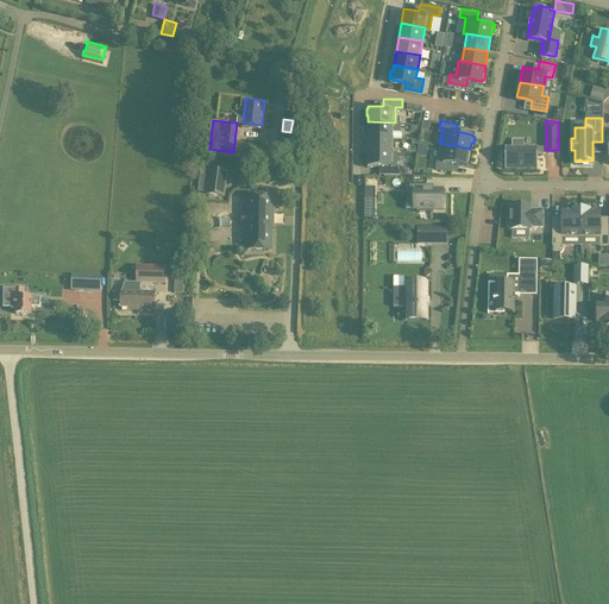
[(395,123),(368,121),(368,136),(391,136),(391,129),(400,129),(400,121),(395,121),(395,123)]
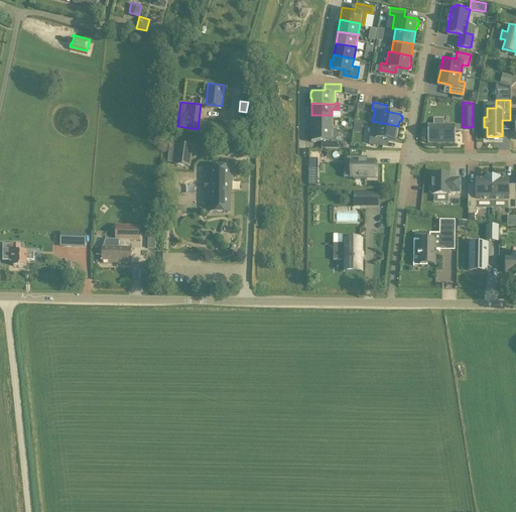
[(332,115),(311,115),(311,126),(332,127),(332,126),(332,115)]
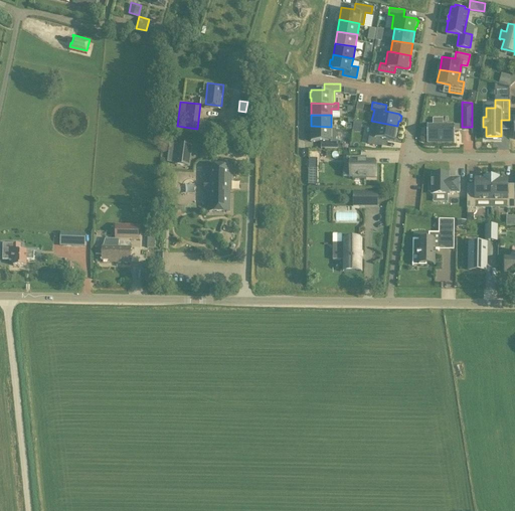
[(434,122),(426,122),(426,126),(423,126),(423,133),(426,133),(426,140),(454,140),(454,122),(442,122),(442,116),(434,116),(434,122)]
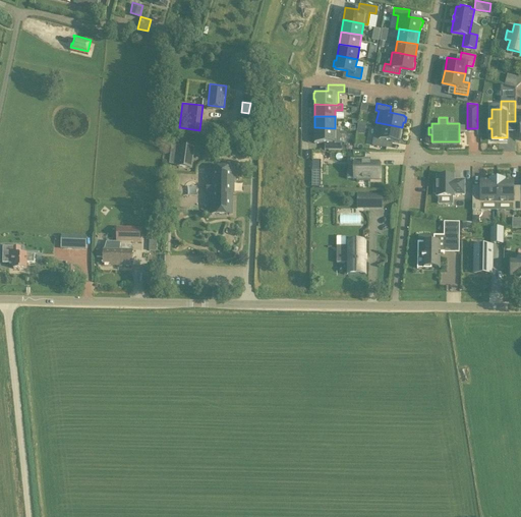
[(359,119),(358,128),(366,129),(367,120),(359,119)]
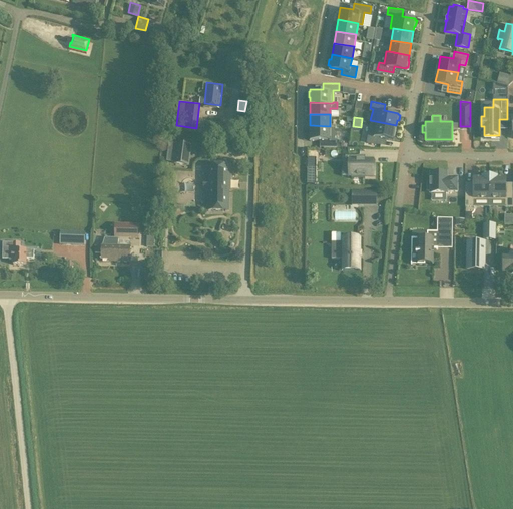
[(396,125),(370,120),(367,140),(380,142),(381,135),(394,138),(396,125)]
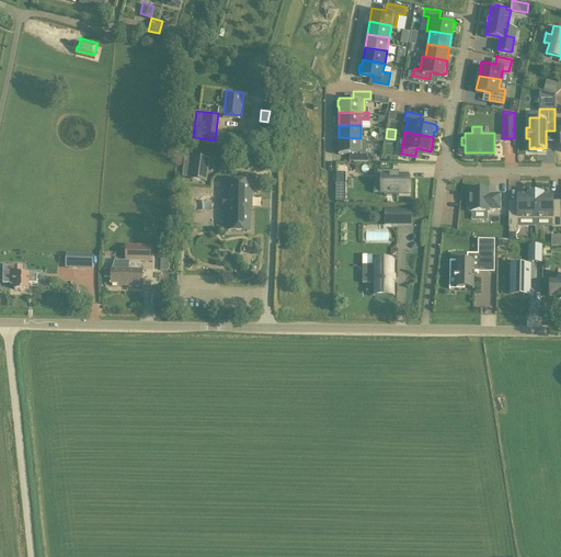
[(361,138),(339,137),(339,151),(350,151),(353,151),(353,159),(367,159),(367,150),(365,150),(365,137),(361,137),(361,138)]
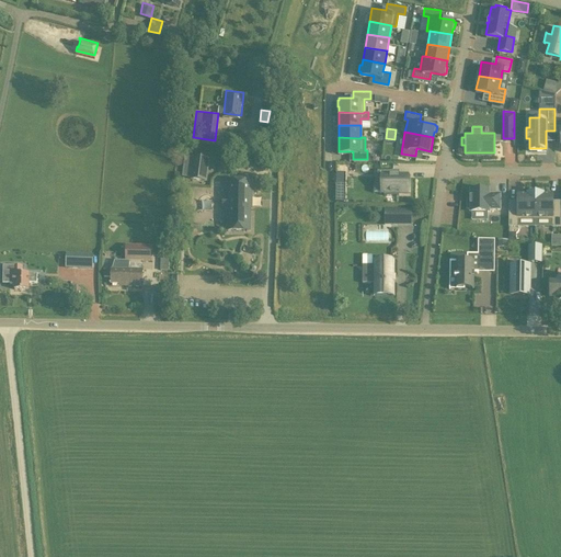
[(193,154),(191,175),(206,178),(208,156),(193,154)]
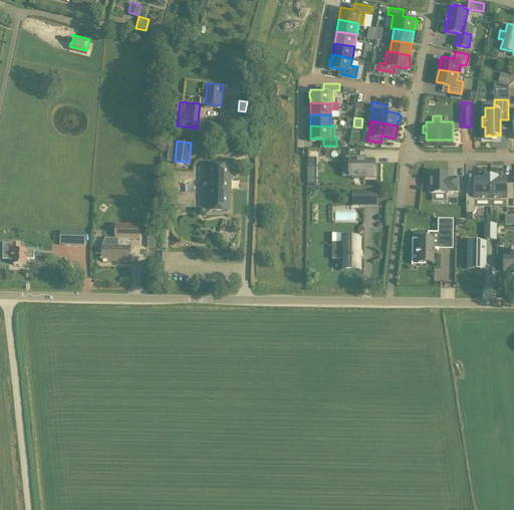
[(349,165),(349,174),(351,174),(351,176),(365,176),(365,174),(373,174),(373,158),(365,158),(365,154),(345,154),(345,165),(349,165)]
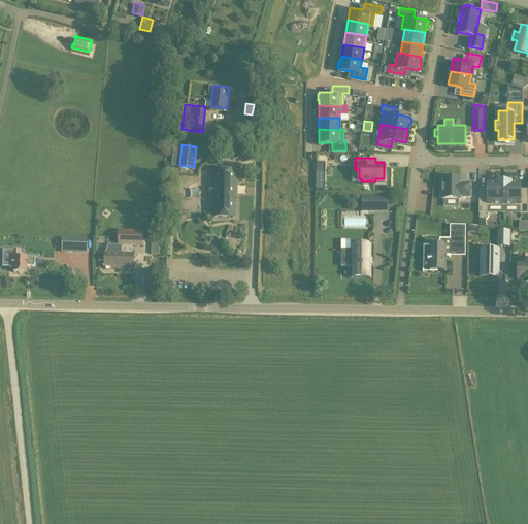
[(236,168),(213,168),(213,193),(215,193),(215,208),(234,208),(235,193),(236,193),(236,168)]
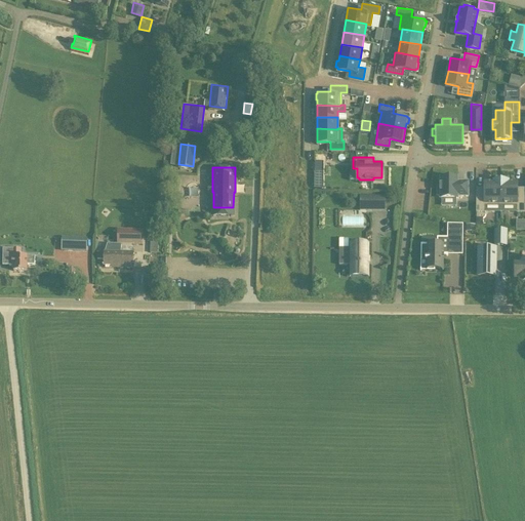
[(457,193),(468,193),(468,179),(457,179),(457,174),(440,174),(440,185),(437,185),(437,193),(440,193),(440,195),(457,195),(457,193)]
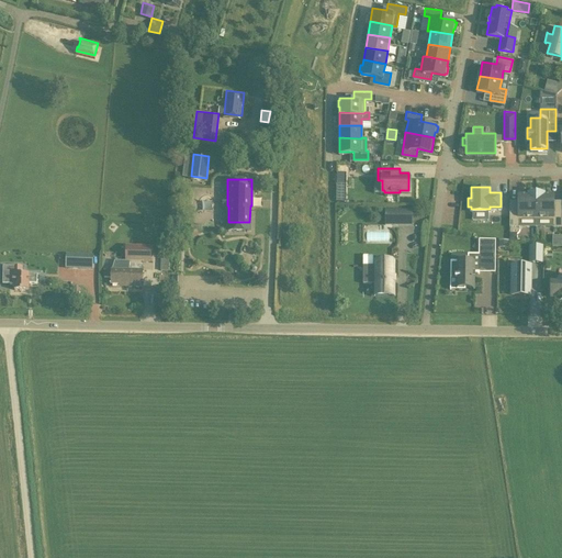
[(346,199),(346,190),(336,189),(336,199),(346,199)]
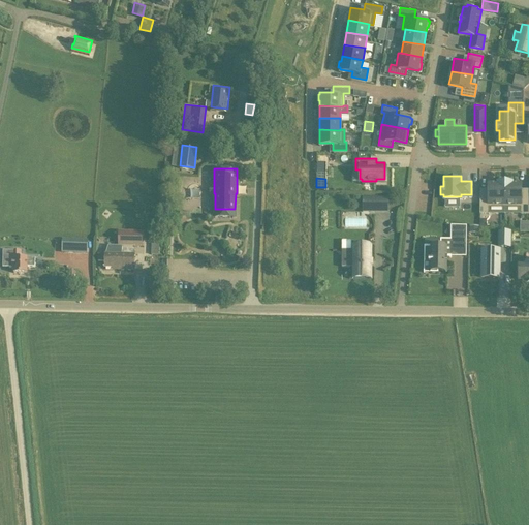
[(488,180),(488,192),(479,192),(479,211),(489,211),(489,202),(504,202),(504,180),(496,180),(488,180)]
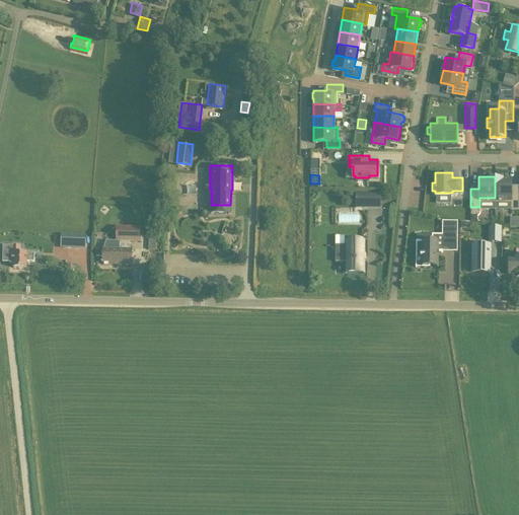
[(503,176),(495,176),(495,198),(510,198),(510,207),(518,207),(518,199),(518,189),(511,189),(511,176),(503,176)]
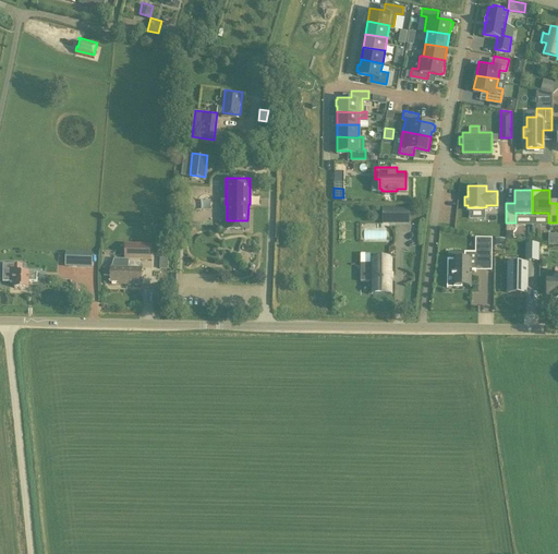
[(389,219),(410,219),(410,205),(383,205),(383,213),(389,213),(389,219)]
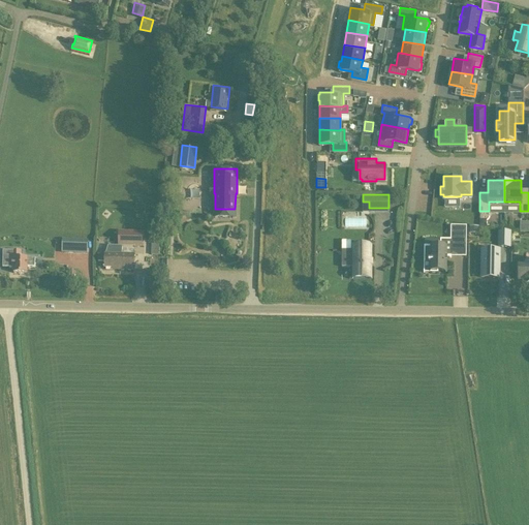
[(450,253),(452,241),(466,241),(466,222),(450,222),(450,236),(440,236),(440,243),(424,243),(424,257),(429,258),(430,258),(430,270),(438,270),(438,268),(445,268),(446,253),(450,253)]
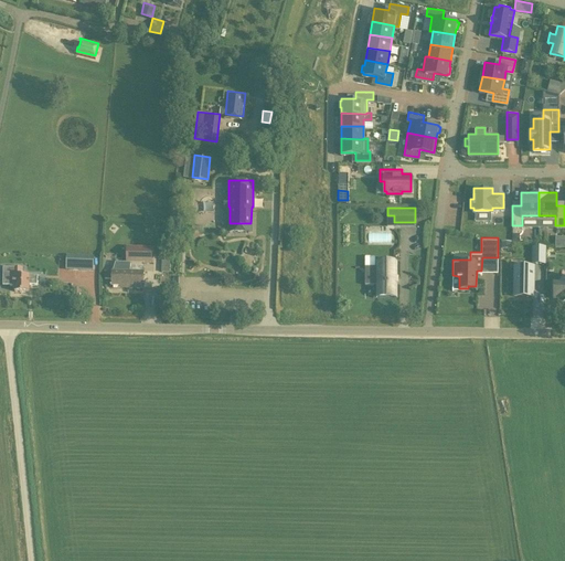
[(151,245),(127,244),(127,258),(151,260),(151,245)]
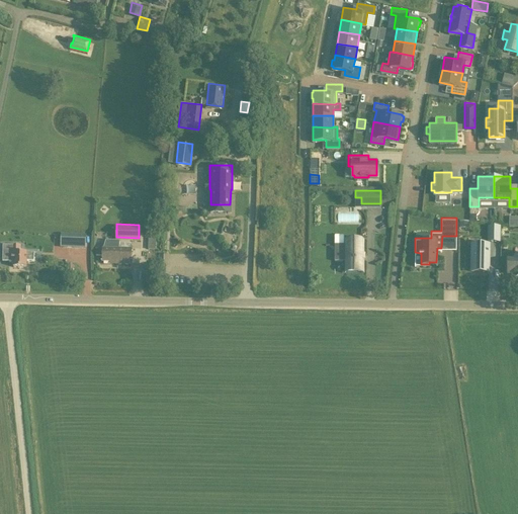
[(489,224),(489,239),(499,239),(499,224),(489,224)]
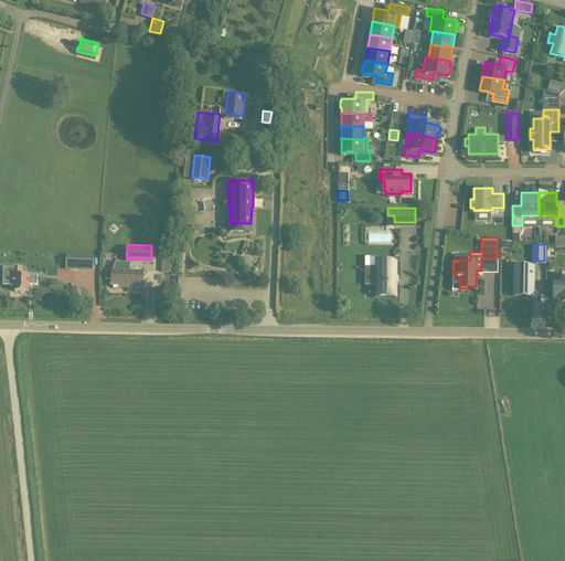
[(80,253),(80,266),(88,266),(88,253),(80,253)]
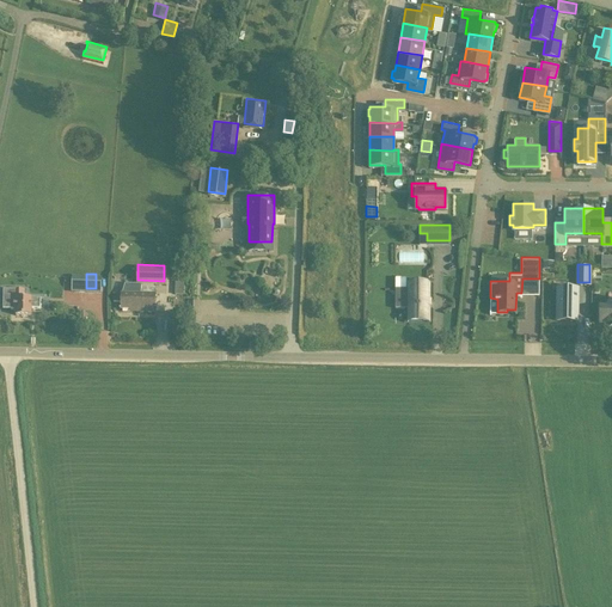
[(184,292),(184,279),(175,279),(175,290),(184,292)]
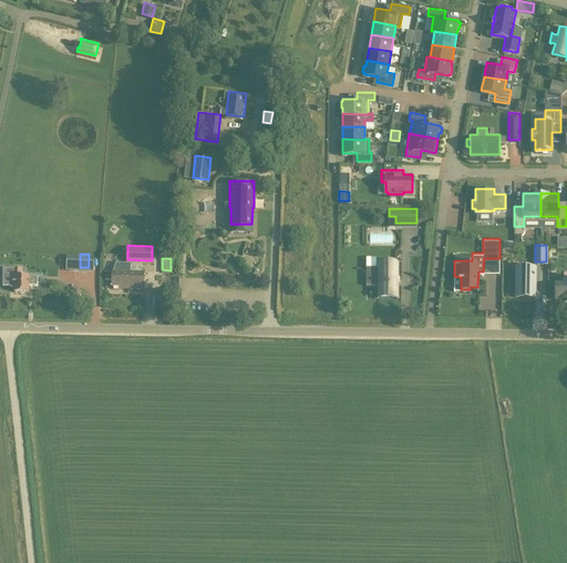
[(378,294),(398,294),(398,260),(378,260),(378,265),(367,265),(367,283),(378,283),(378,294)]
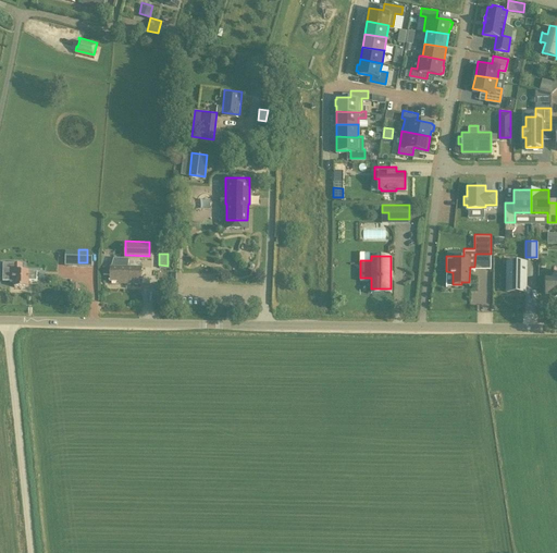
[(127,258),(115,257),(113,265),(103,263),(103,271),(110,272),(110,279),(125,279),(125,281),(140,281),(141,265),(126,265),(127,258)]
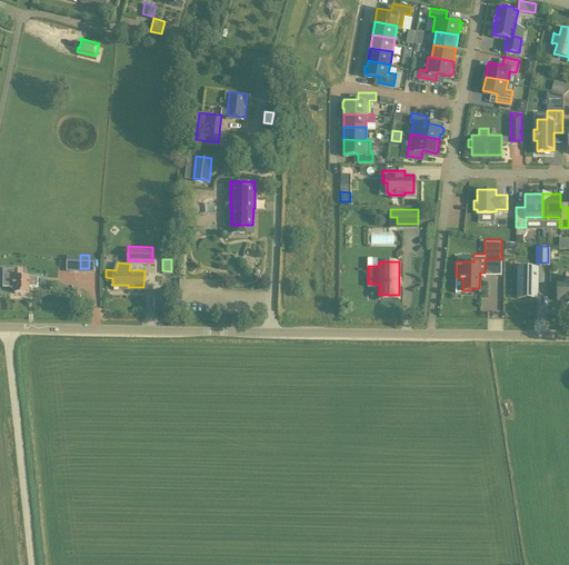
[(3,266),(3,284),(13,284),(13,285),(15,285),(15,290),(29,290),(29,284),(37,284),(37,279),(38,275),(29,275),(29,274),(22,274),(22,266),(13,266),(3,266)]
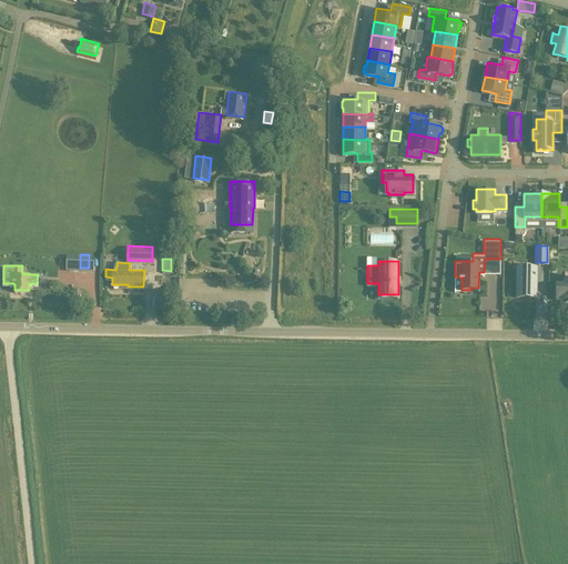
[(536,291),(536,265),(518,265),(517,291),(536,291)]
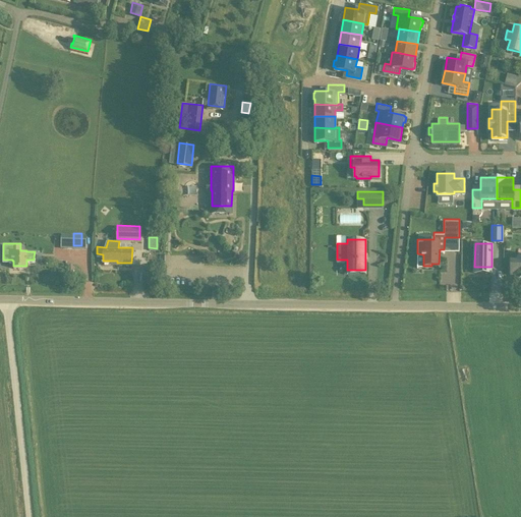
[(511,257),(511,272),(518,272),(518,275),(520,274),(520,253),(520,254),(520,257),(511,257)]
